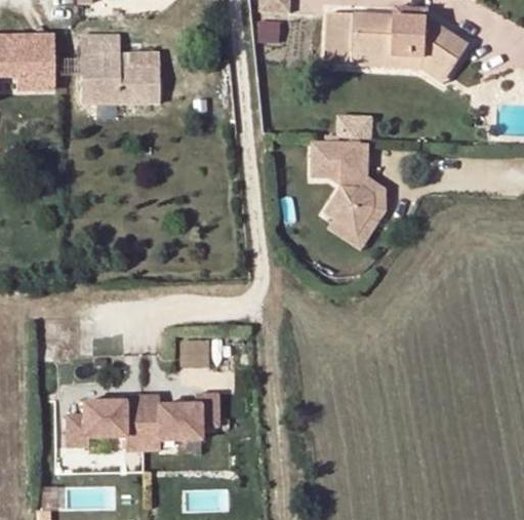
[(428,3),(395,1),(394,14),(427,16),(428,3)]
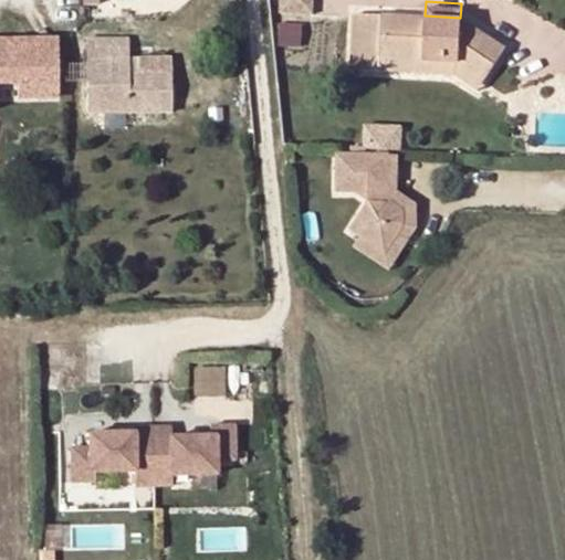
[(349,69),(380,70),(382,56),(459,63),(487,77),(508,48),(460,18),(425,16),(353,10),(353,14),(349,69)]
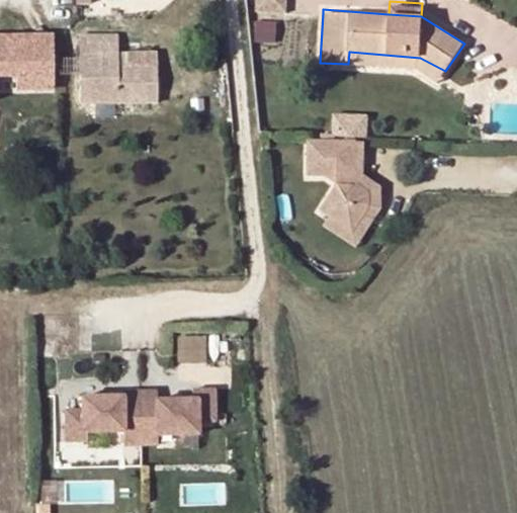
[(54,31),(31,32),(54,55),(54,31)]
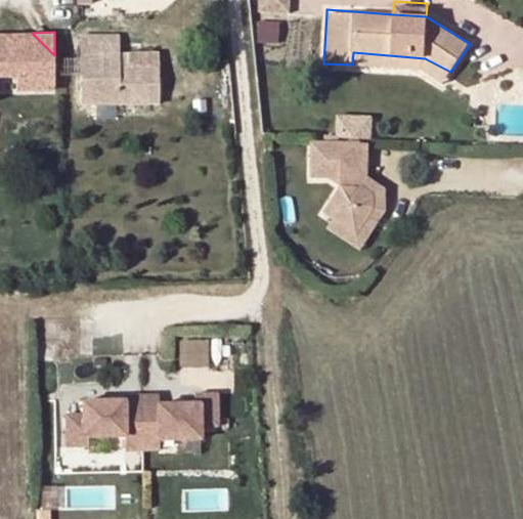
[(32,33),(0,33),(0,71),(7,72),(17,72),(32,85),(44,71),(54,71),(54,55),(32,33)]
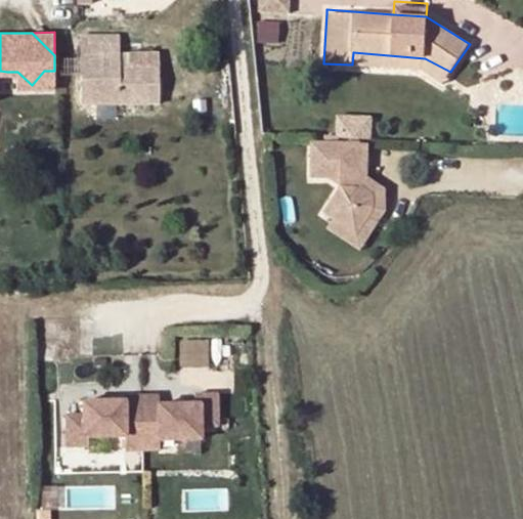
[(121,37),(83,39),(84,109),(159,106),(156,47),(121,48),(121,37)]
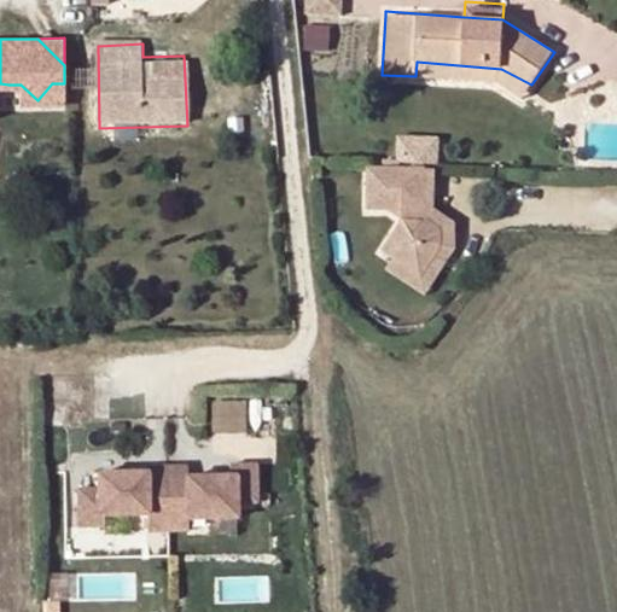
[(417,62),(415,76),(500,83),(523,98),(531,85),(501,69),(417,62)]
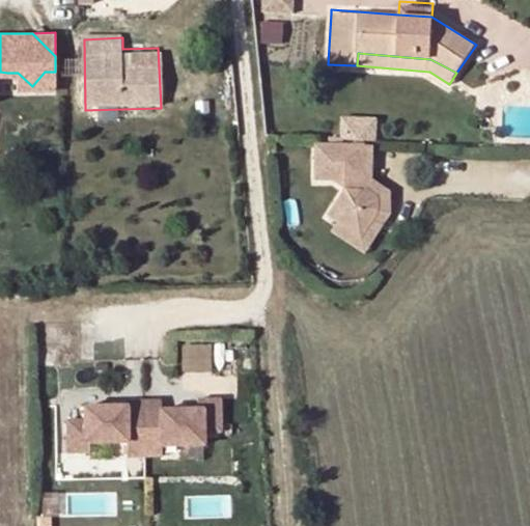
[(45,72),(32,86),(56,86),(55,72),(45,72)]
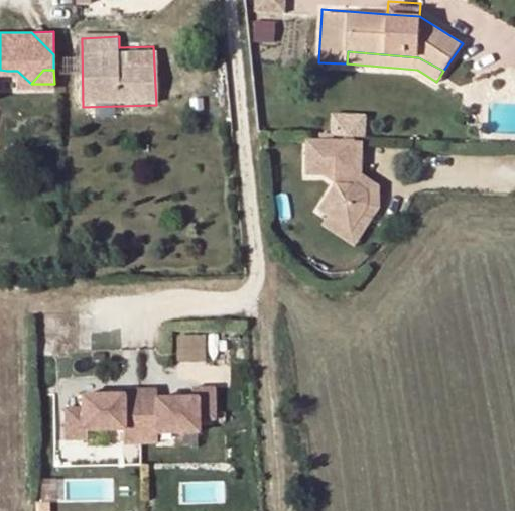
[(17,71),(7,71),(8,84),(31,84),(17,71)]
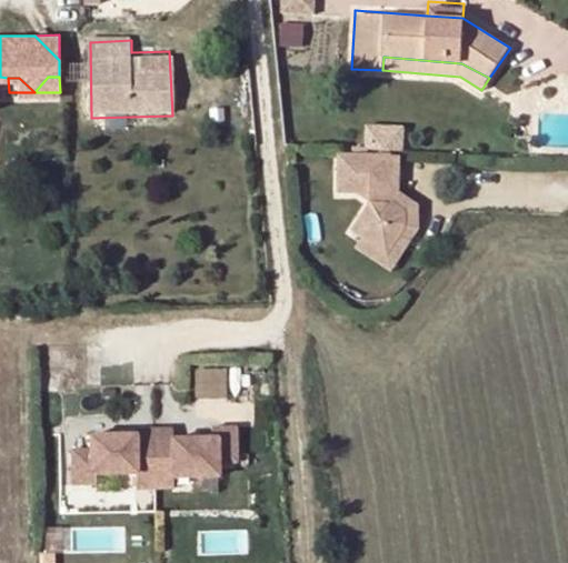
[(411,143),(411,118),(371,117),(370,143),(411,143)]
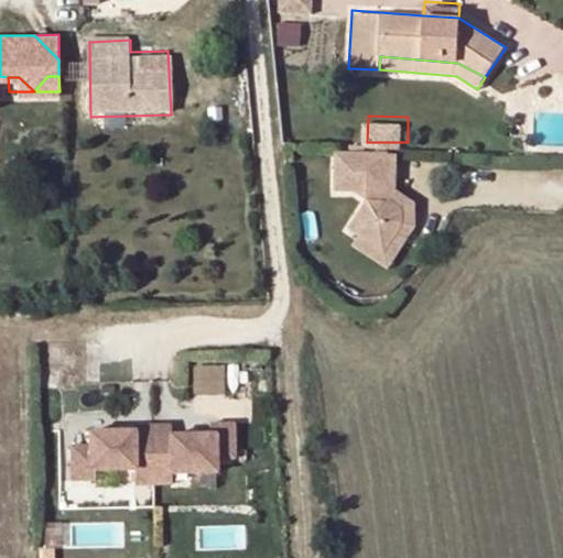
[(388,198),(381,152),(332,154),(337,193),(352,192),(363,196),(365,208),(354,227),(365,234),(386,249),(405,222),(403,209),(388,198)]
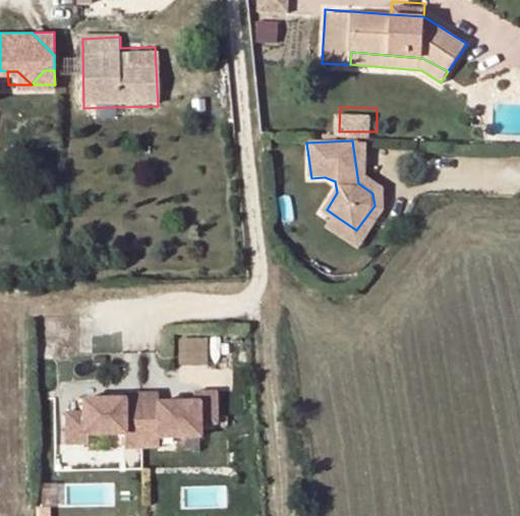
[(363,140),(352,140),(358,183),(372,193),(374,206),(356,230),(337,217),(329,228),(357,246),(389,204),(388,187),(368,174),(363,140)]
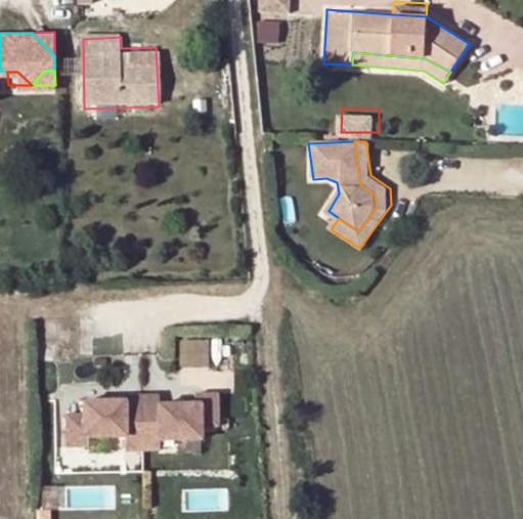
[(88,437),(88,433),(126,432),(126,437),(127,445),(159,445),(159,437),(202,437),(202,436),(202,421),(218,421),(216,389),(197,390),(197,398),(158,400),(158,390),(126,391),(126,396),(83,396),(83,411),(66,411),(67,438),(67,442),(88,441),(88,437)]
